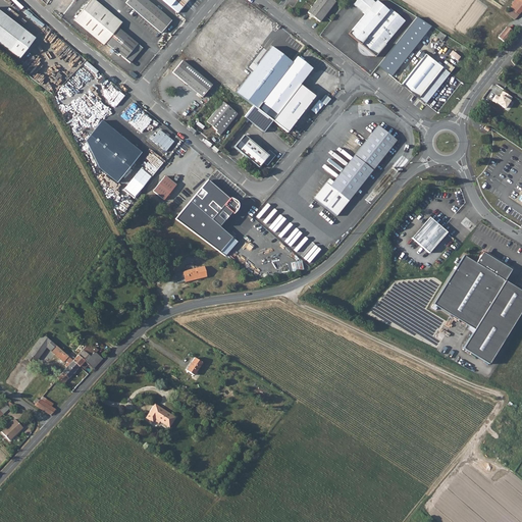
[(120,25),(91,0),(74,20),(104,45),(105,43),(129,63),(142,49),(117,28),(120,25)]
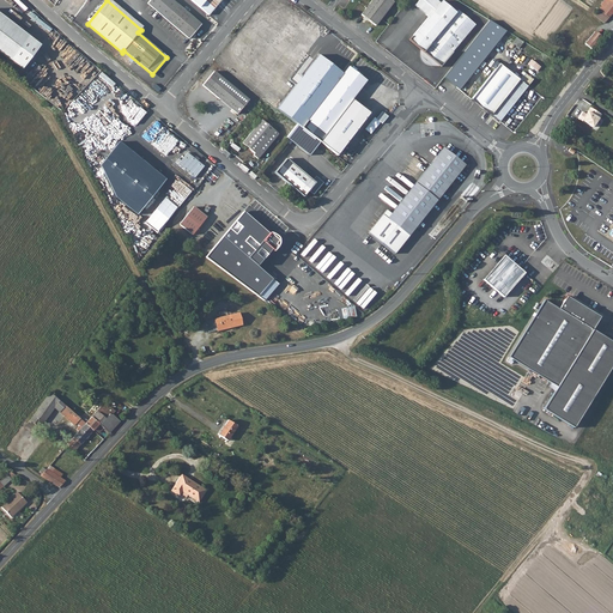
[(201,24),(173,0),(150,0),(147,4),(189,38),(201,24)]
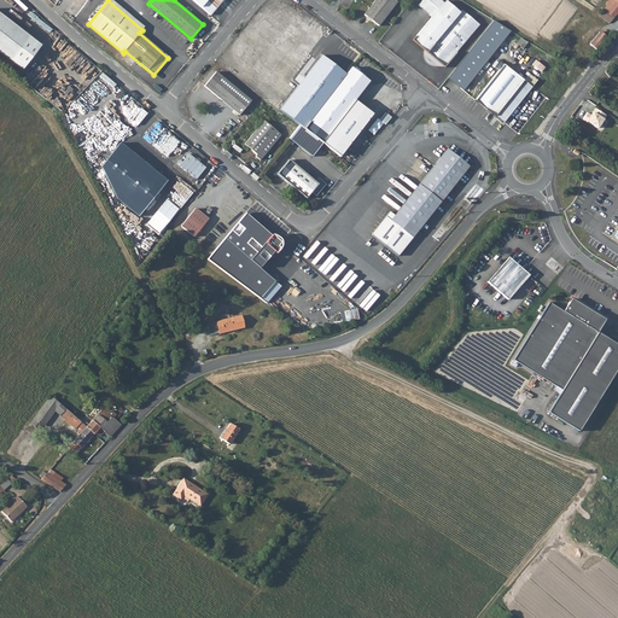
[(225,0),(193,0),(213,16),(225,0)]
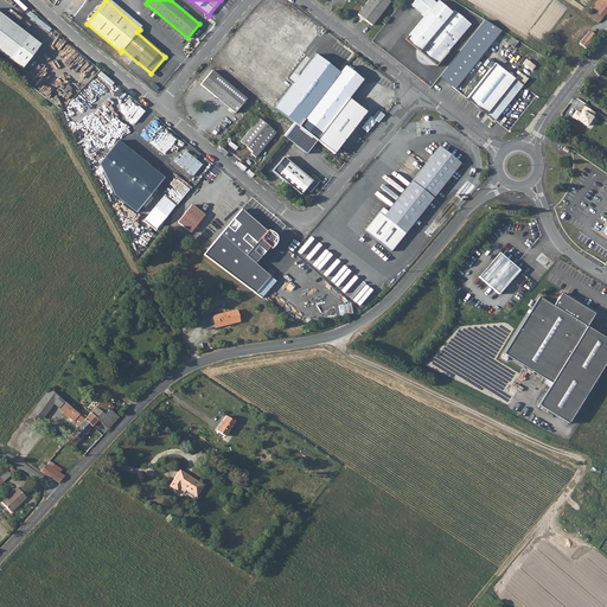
[(387,0),(369,0),(358,14),(371,25),(389,2),(387,0)]
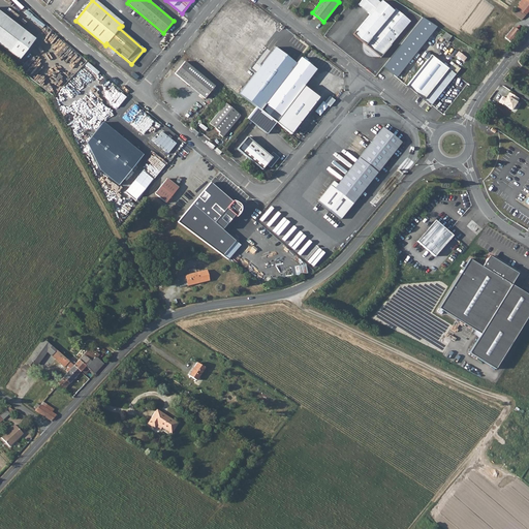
[(352,35),(367,47),(367,48),(366,49),(365,52),(366,54),(368,56),(369,57),(373,57),(379,56),(408,20),(393,7),(391,10),(379,1),(378,2),(375,0),(360,0),(356,4),(369,14),(352,35)]
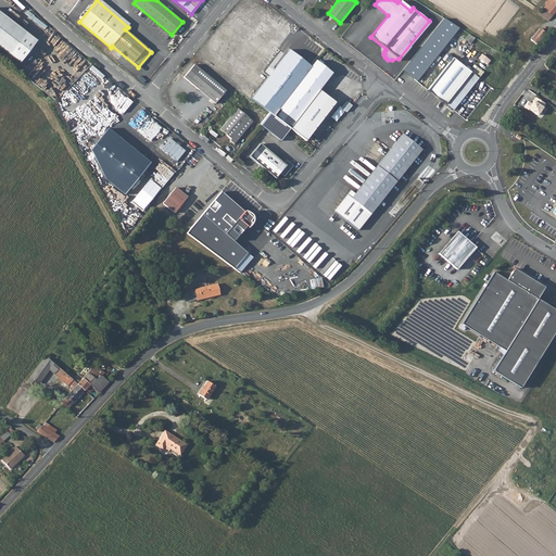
[(555,12),(555,0),(547,0),(545,3),(544,2),(542,5),(544,8),(540,14),(548,22),(555,12)]
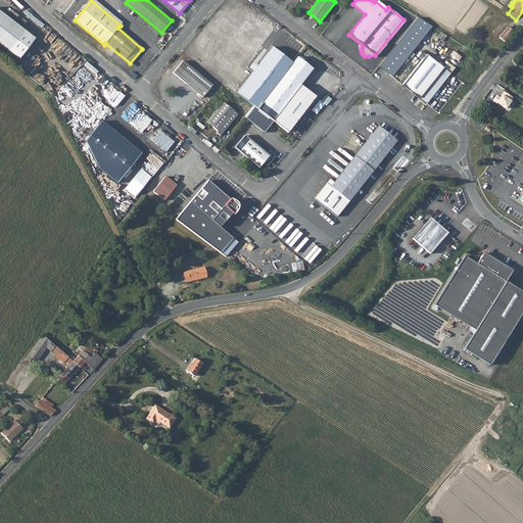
[(0,44),(18,58),(35,38),(0,11),(0,44)]
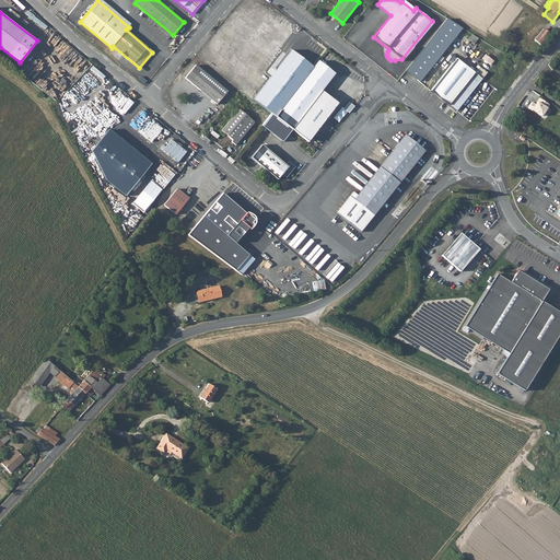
[(544,28),(535,39),(541,45),(550,34),(544,28)]
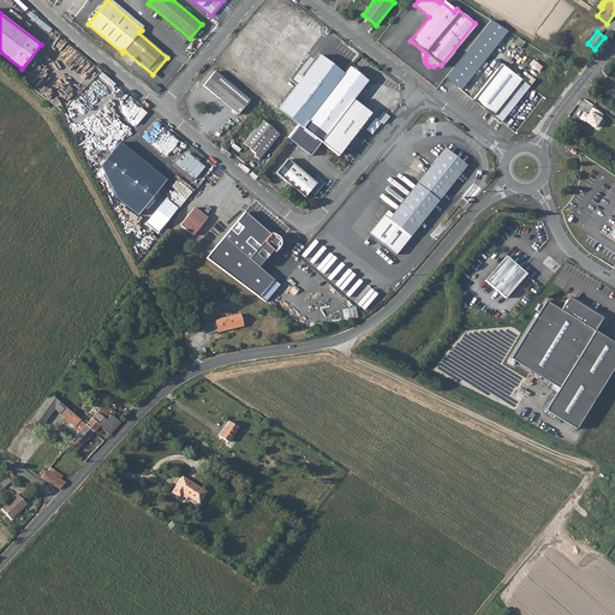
[(284,103),(300,117),(335,67),(321,55),(284,103)]
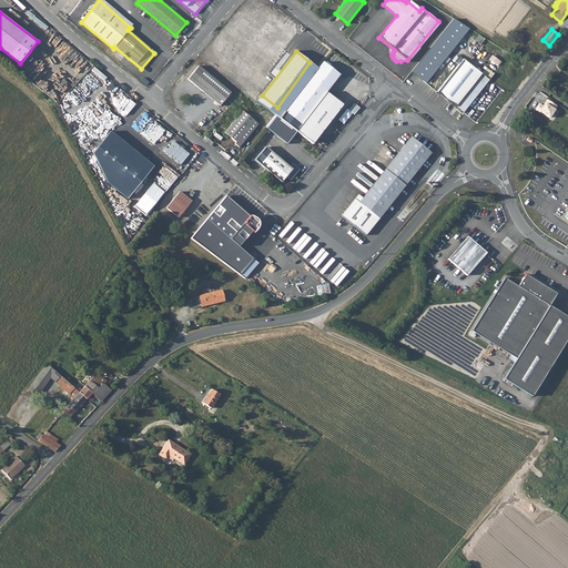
[(490,60),(499,64),(501,61),(493,56),(490,60)]
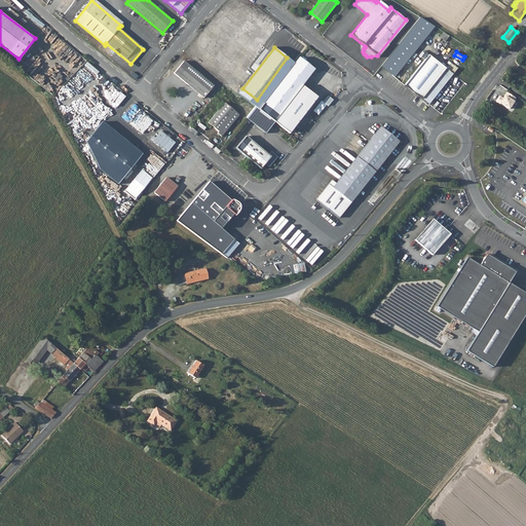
[(428,54),(404,84),(428,104),(457,68),(450,63),(445,68),(428,54)]
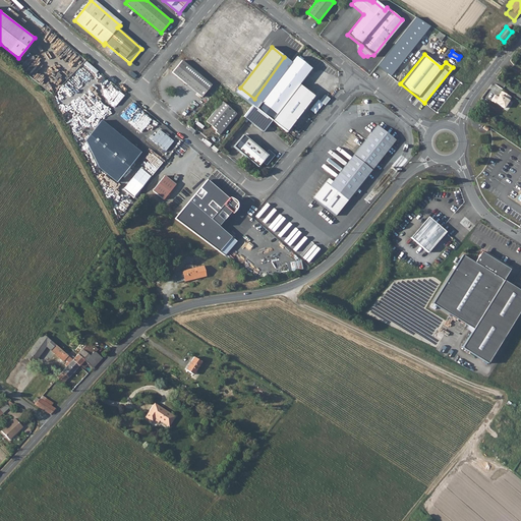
[(284,57),(254,99),(261,103),(255,109),(286,132),(313,97),(298,84),(310,69),(295,58),(291,63),(284,57)]
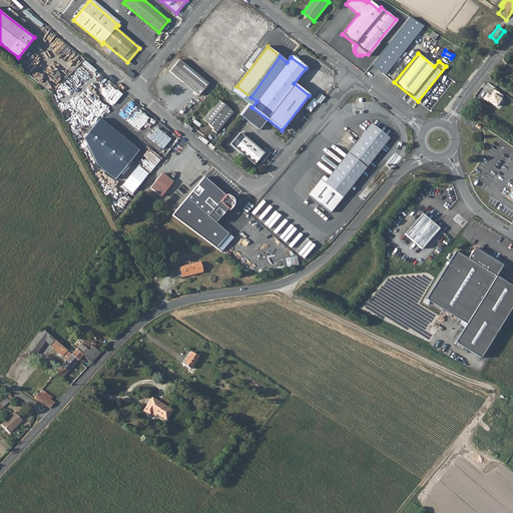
[(206,83),(178,59),(168,70),(196,95),(206,83)]
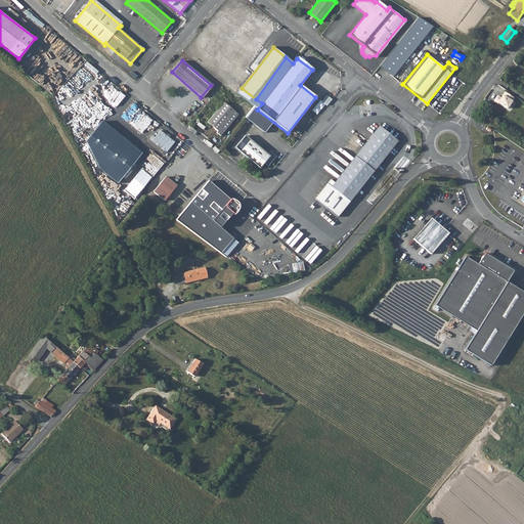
[(495,93),(491,98),(495,101),(496,100),(505,106),(512,95),(503,89),(500,93),(499,95),(495,93)]
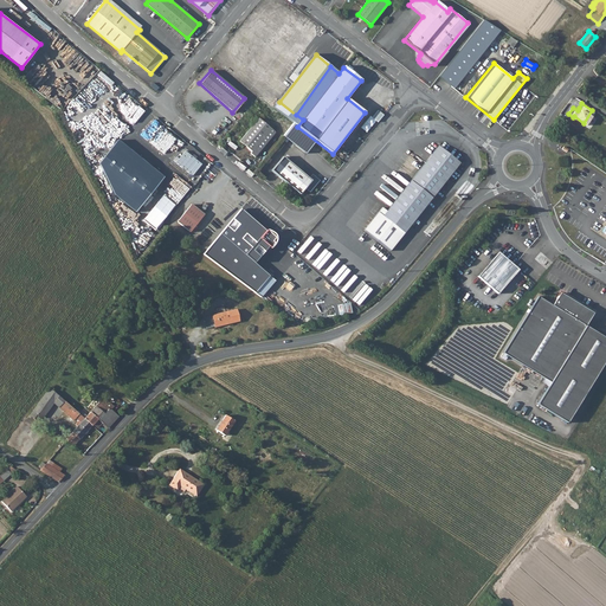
[(380,110),(374,117),(379,122),(385,115),(380,110)]
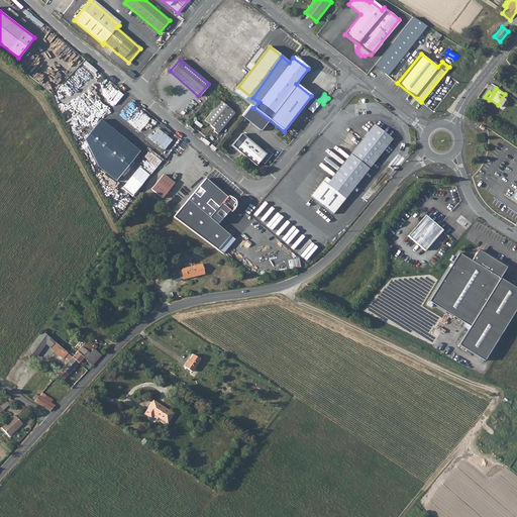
[(221,101),(205,120),(215,129),(214,131),(217,134),(235,113),(221,101)]
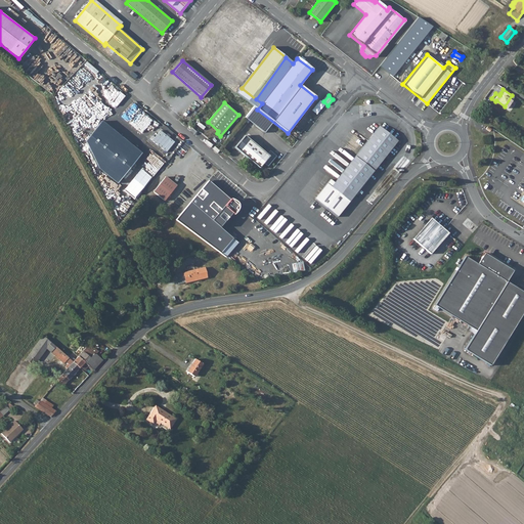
[(141,153),(101,121),(85,141),(99,169),(117,183),(141,153)]
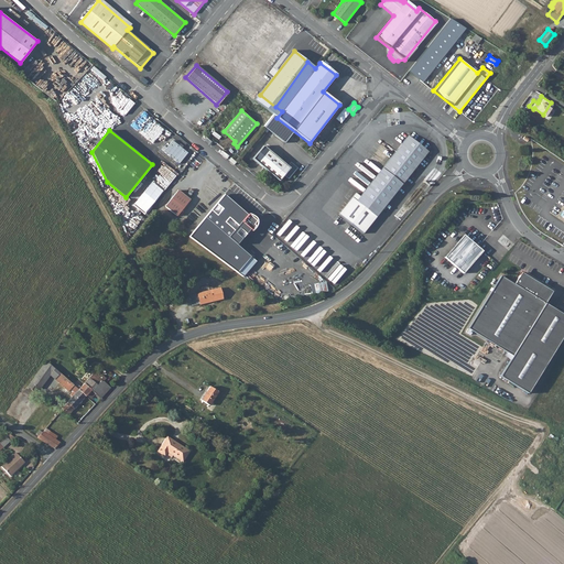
[(359,198),(355,195),(338,216),(362,236),(427,152),(408,137),(359,198)]
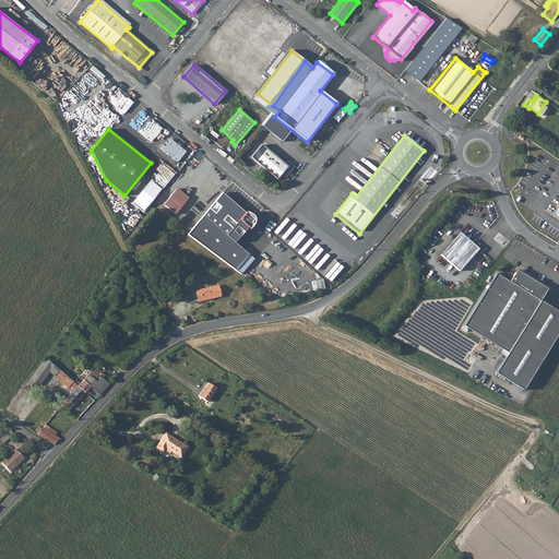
[(187,151),(171,139),(163,149),(178,162),(187,151)]
